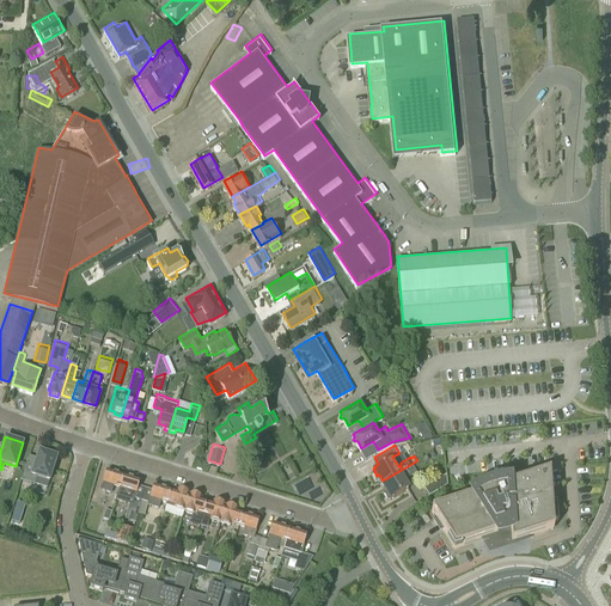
[(62,459),(44,453),(40,469),(32,466),(26,482),(41,487),(43,479),(55,483),(62,459)]
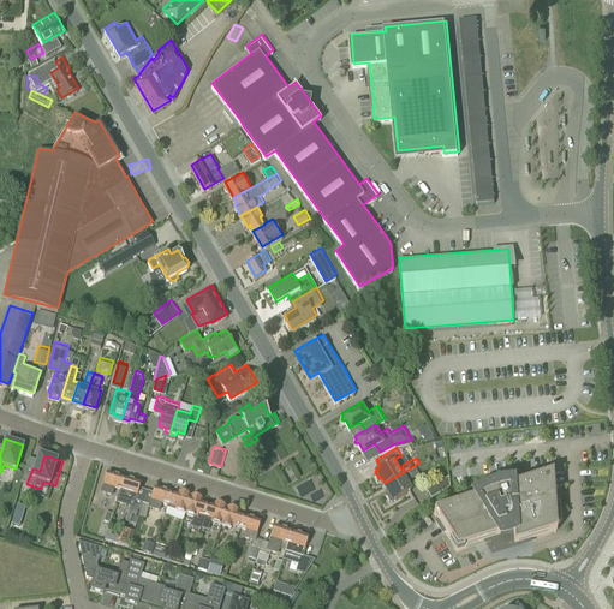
[(416,465),(385,483),(388,490),(386,491),(391,499),(393,496),(393,497),(411,488),(404,476),(406,475),(410,477),(419,471),(416,465)]
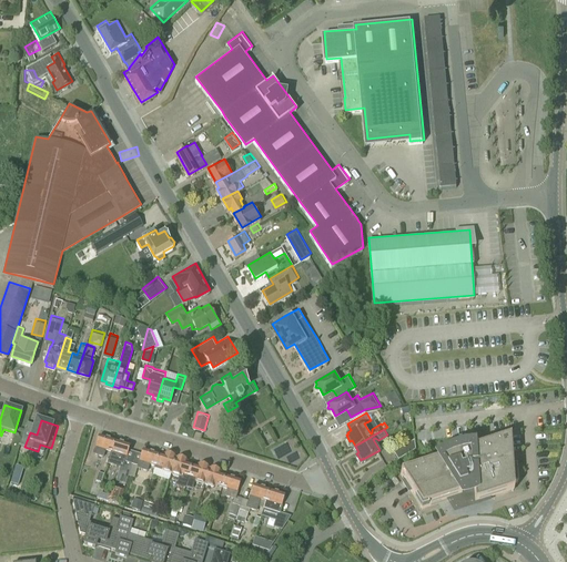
[(112,448),(115,437),(100,432),(93,450),(104,453),(107,447),(111,448),(112,448)]
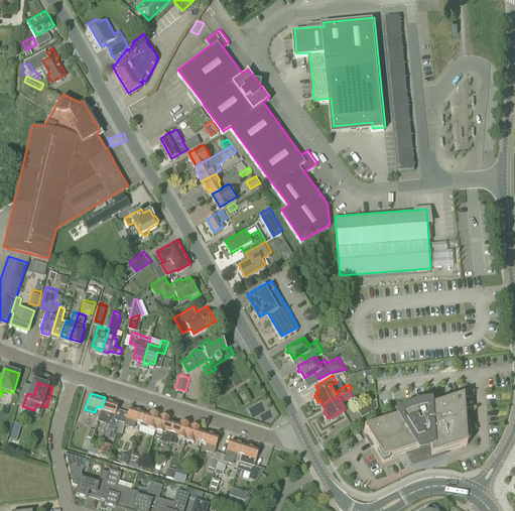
[(399,415),(365,427),(369,433),(375,443),(384,459),(405,452),(411,450),(415,456),(431,451),(431,455),(446,450),(467,442),(467,438),(470,437),(469,421),(466,422),(465,408),(464,395),(433,404),(429,406),(429,404),(419,405),(410,408),(401,412),(398,413),(399,415)]
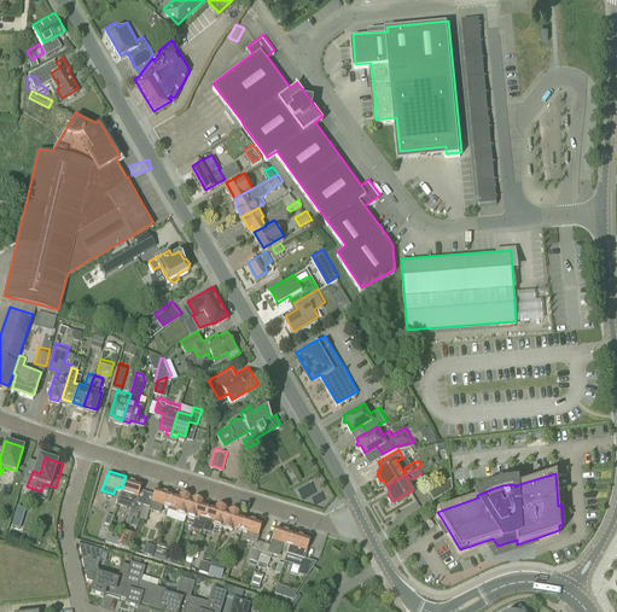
[(434,496),(453,485),(452,474),(429,488),(434,496)]
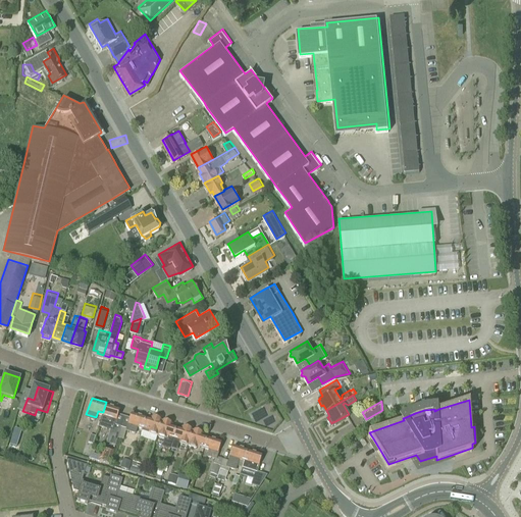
[(103,412),(102,412),(99,422),(114,427),(117,417),(120,407),(106,402),(103,412)]
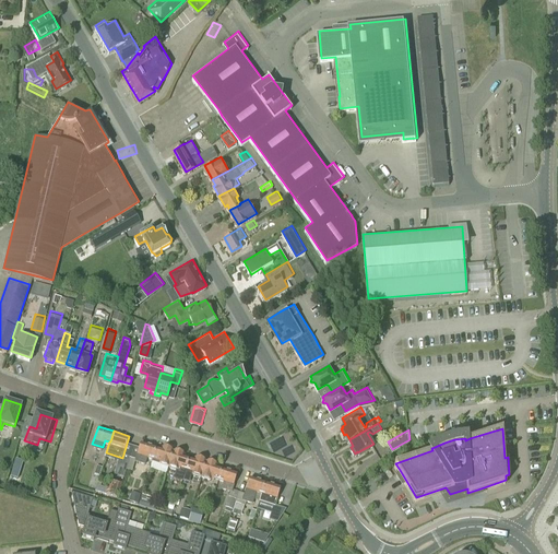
[(154,456),(157,445),(141,439),(138,450),(135,458),(145,460),(147,454),(153,456),(154,456)]
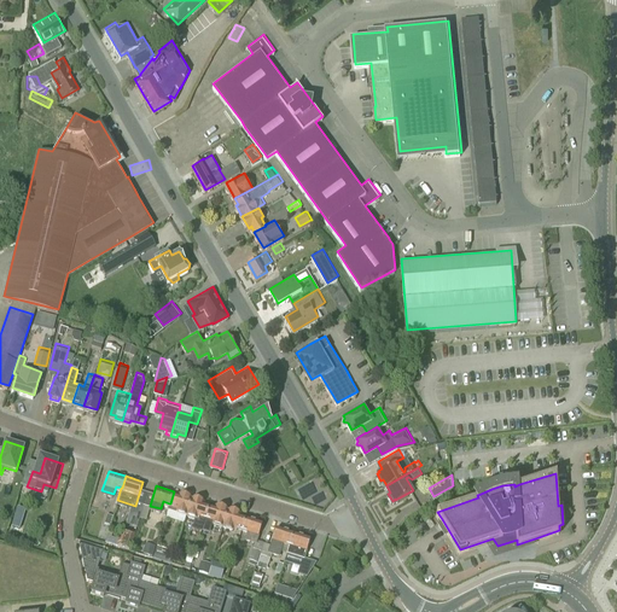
[(187,512),(192,494),(180,490),(179,494),(174,491),(170,503),(169,503),(168,506),(187,512)]
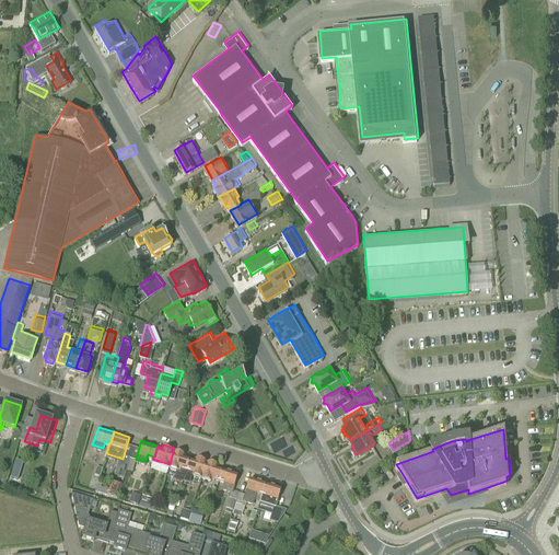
[(186,466),(189,457),(184,454),(185,452),(174,448),(170,464),(177,466),(174,475),(183,477),(186,466)]
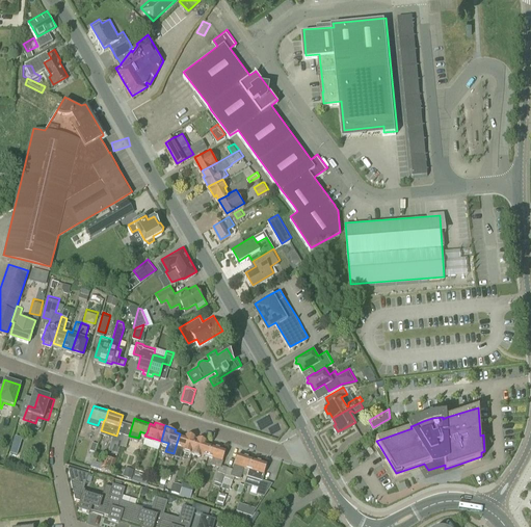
[(192,451),(196,436),(186,432),(185,435),(180,433),(177,443),(184,445),(183,448),(192,451)]
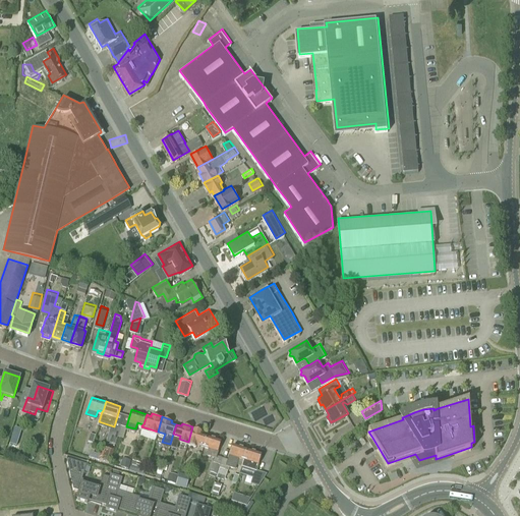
[(204,444),(208,434),(203,432),(203,430),(192,426),(188,442),(196,444),(197,442),(204,444)]
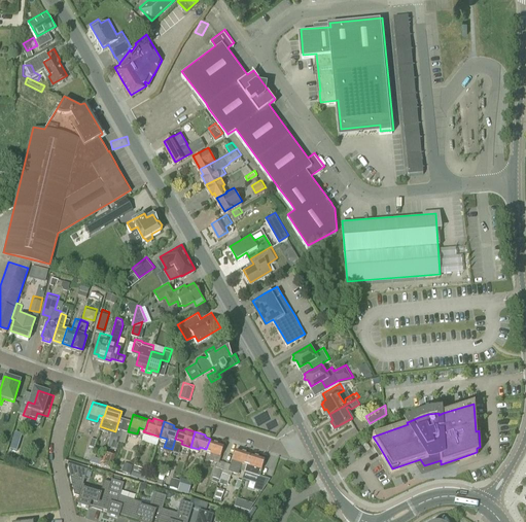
[(210,439),(206,449),(211,450),(209,457),(218,460),(224,443),(222,441),(220,440),(218,441),(210,439)]
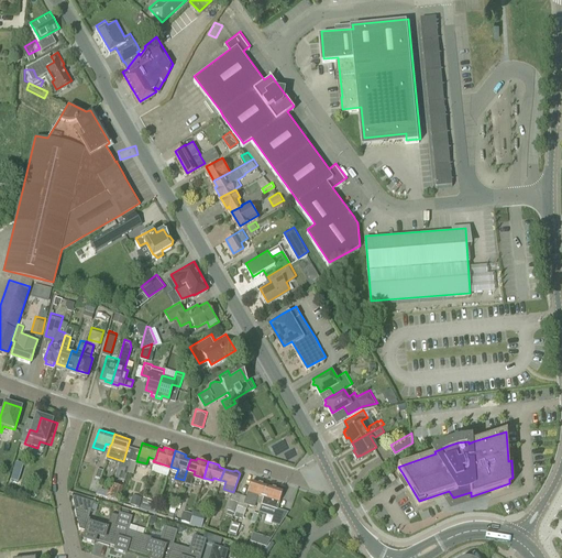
[(13,470),(11,476),(19,479),(21,472),(13,470)]
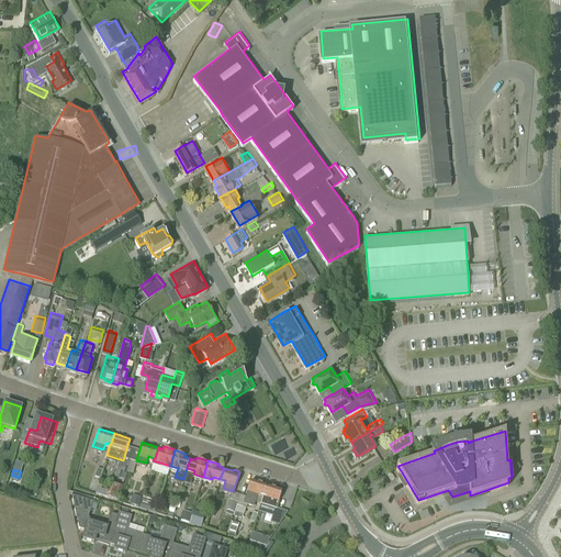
[(264,493),(267,482),(259,479),(257,477),(255,476),(251,477),(245,500),(255,503),(258,491),(264,493)]
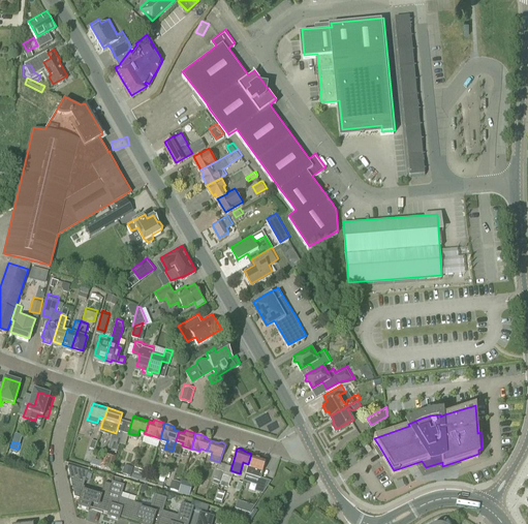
[(112,467),(117,453),(105,449),(101,463),(112,467)]
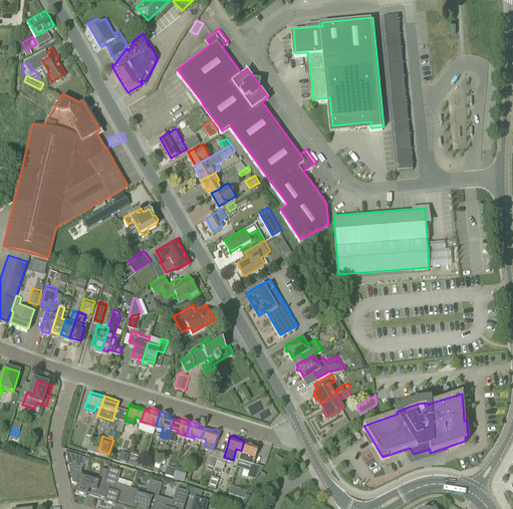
[(241,451),(239,457),(253,462),(259,445),(257,443),(254,442),(252,443),(244,441),(241,451)]
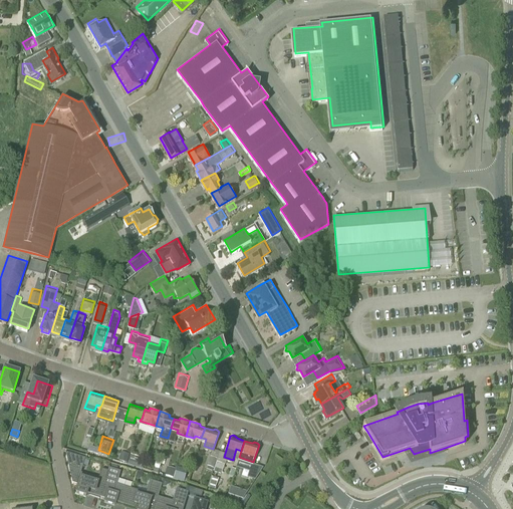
[(106,475),(99,473),(99,475),(81,469),(85,455),(65,449),(72,479),(79,481),(77,489),(86,492),(87,490),(100,494),(106,475)]
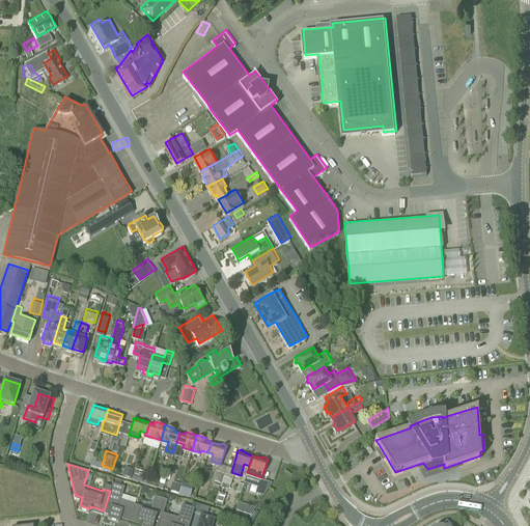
[(221,480),(225,470),(218,468),(214,480),(220,482),(221,480)]
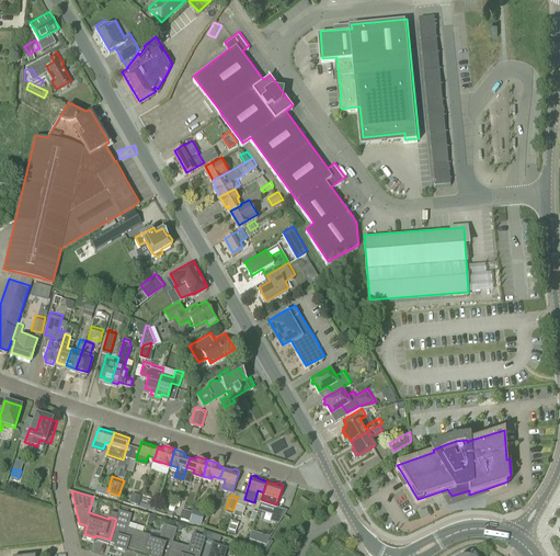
[(141,496),(139,502),(157,508),(159,500),(141,496)]
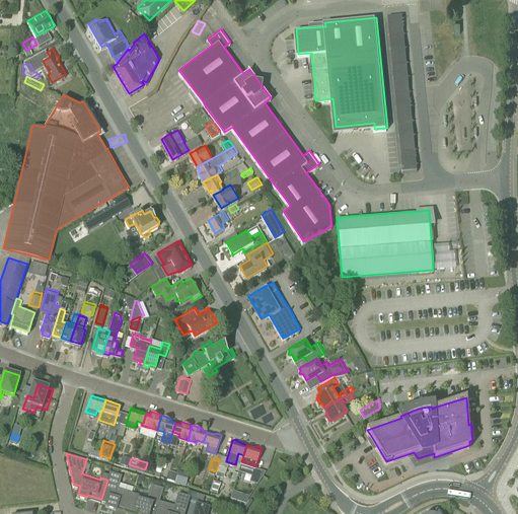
[(160,474),(163,463),(158,461),(155,472),(160,474)]
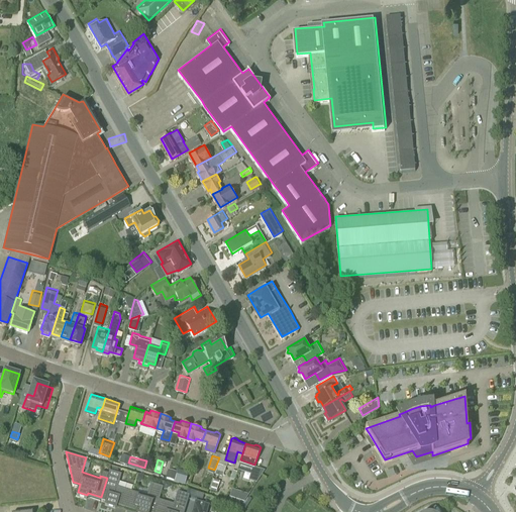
[(223,473),(226,464),(218,461),(215,470),(223,473)]
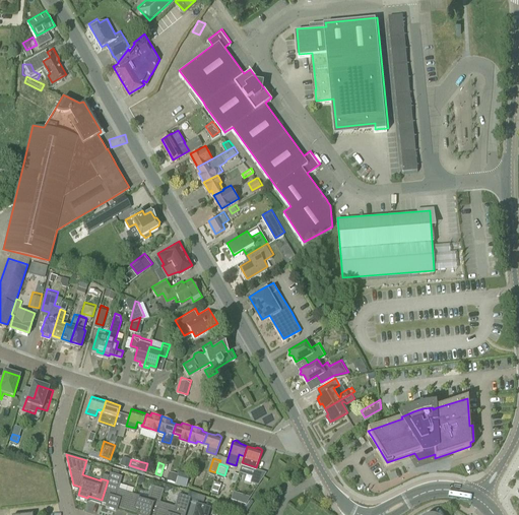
[(176,479),(178,470),(170,468),(167,476),(176,479)]
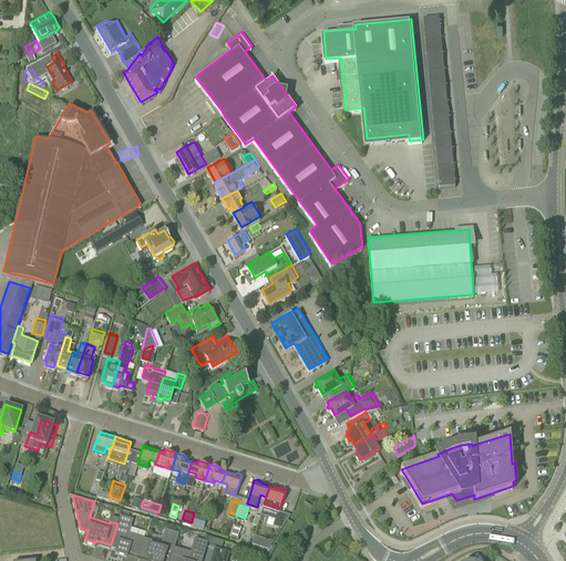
[(140,553),(146,534),(130,529),(134,516),(121,511),(117,523),(111,544),(117,546),(117,549),(127,551),(129,549),(140,553)]
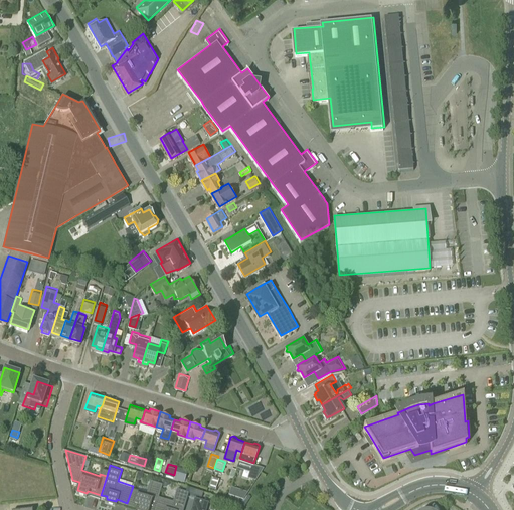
[(187,468),(177,465),(174,475),(184,478),(187,468)]
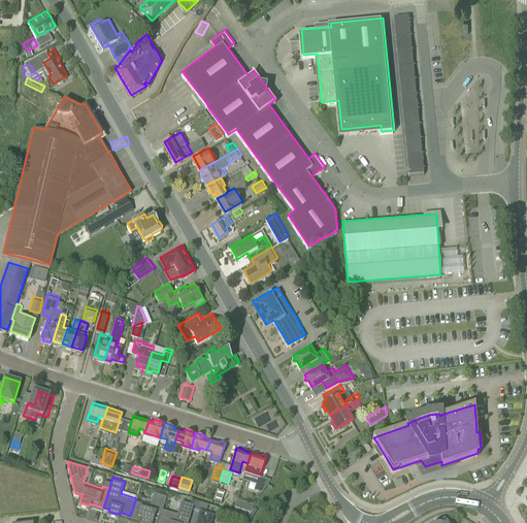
[(163,507),(167,494),(155,490),(151,502),(136,498),(130,516),(141,519),(141,521),(146,522),(151,522),(152,522),(155,522),(157,522),(163,507)]
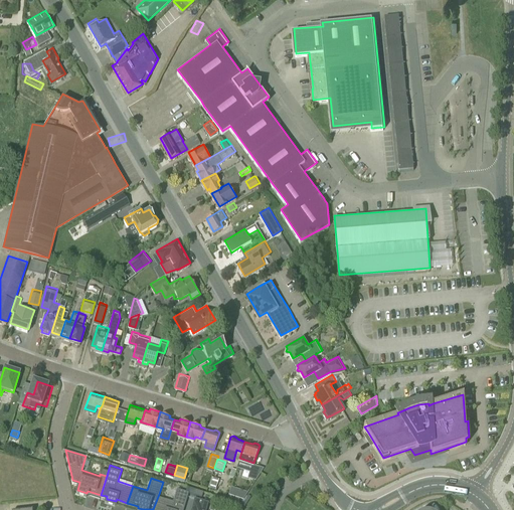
[(231,483),(229,491),(244,495),(249,489),(231,483)]
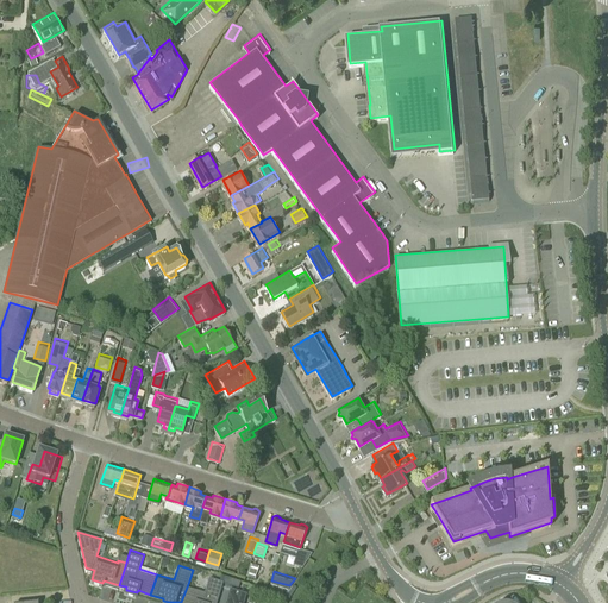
[(188,584),(181,602),(215,602),(224,579),(210,575),(205,589),(188,584)]
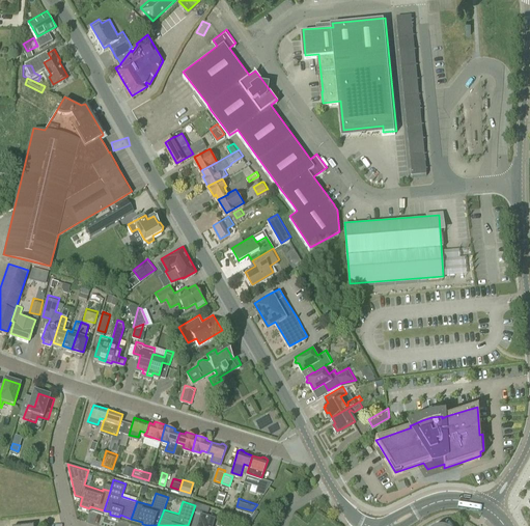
[(212,525),(216,515),(201,510),(196,525),(212,525)]
